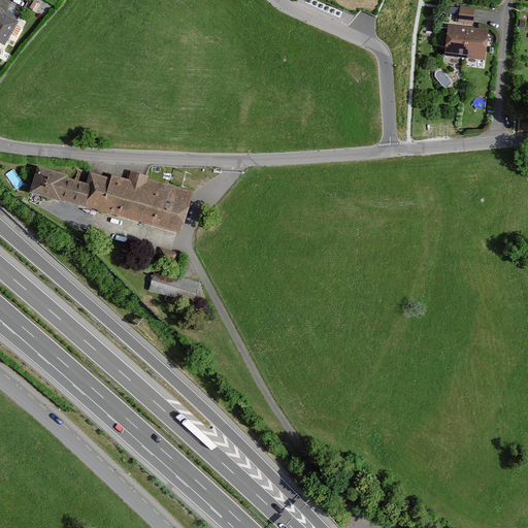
[(0,40),(6,44),(18,23),(2,13),(4,9),(0,7),(0,40)]
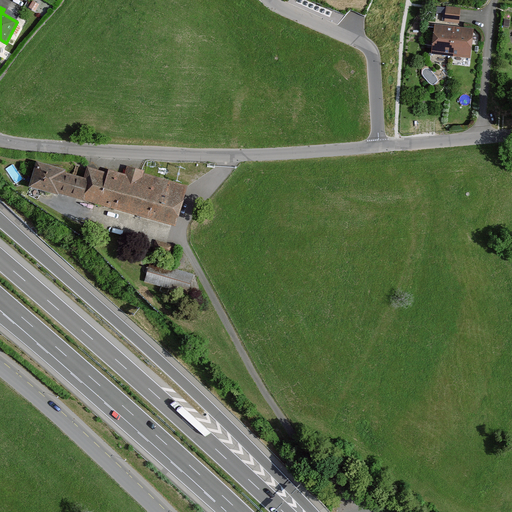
[(461,9),(445,8),(444,23),(459,25),(461,9)]
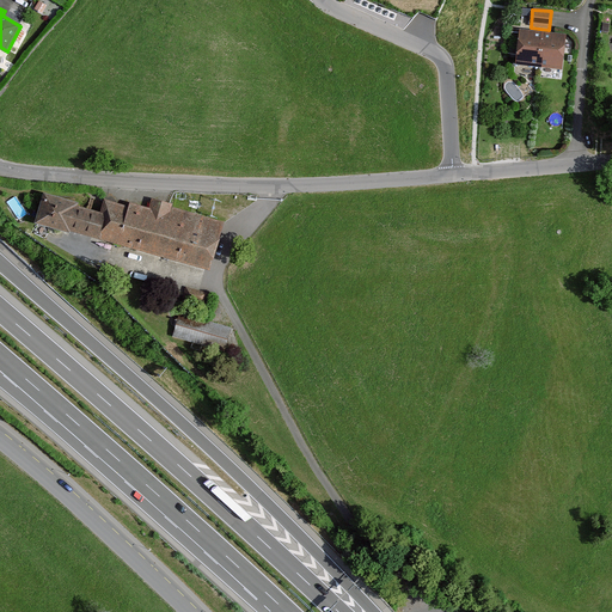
[(565,36),(520,31),(516,66),(562,71),(565,36)]
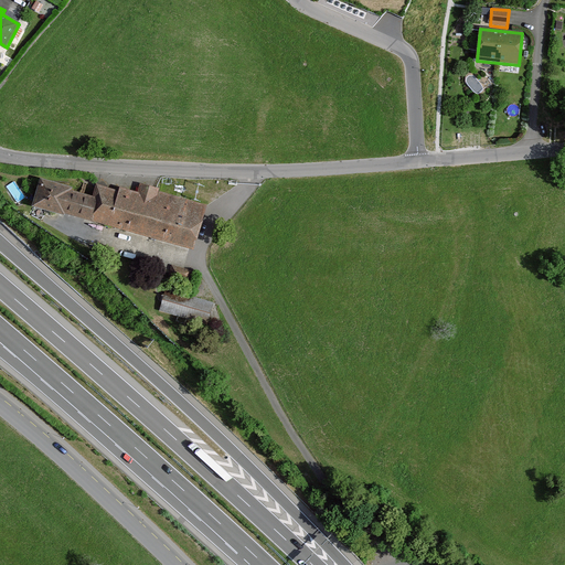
[(74,187),(42,178),(34,205),(67,214),(67,213),(195,247),(208,204),(159,192),(160,189),(141,183),(139,192),(121,188),(120,191),(97,184),(94,195),(73,190),(74,187)]
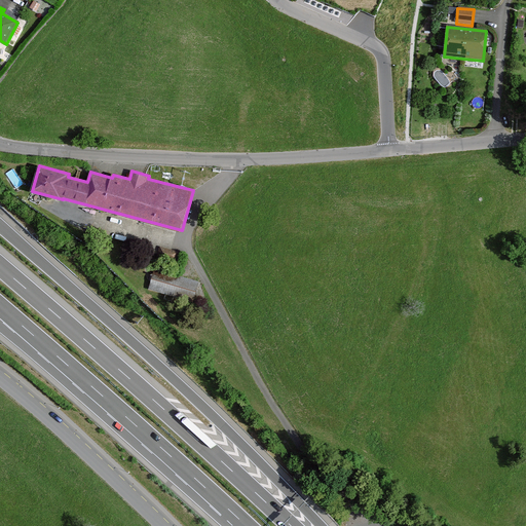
[(177,252),(159,247),(157,256),(175,261),(177,252)]
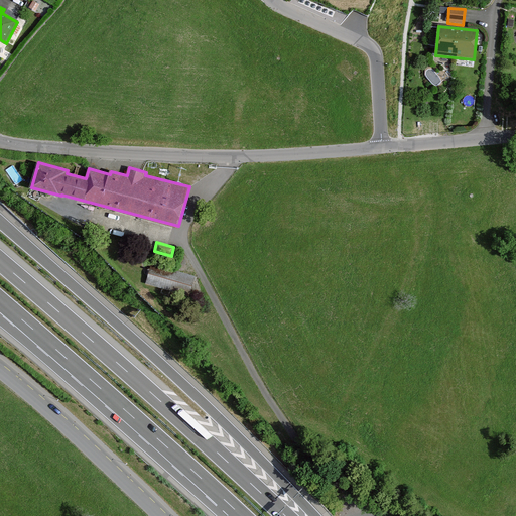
[(195,275),(151,264),(147,282),(189,293),(195,275)]
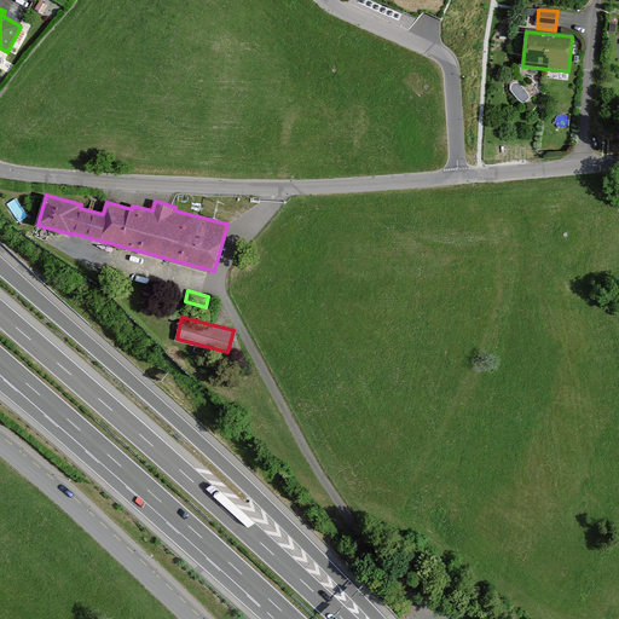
All buildings are outlined.
